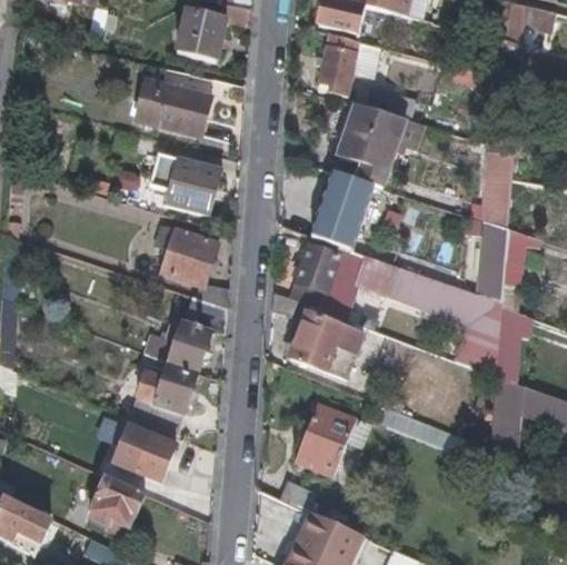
[(218,60),(227,19),(249,25),(251,8),(229,3),(209,0),(187,0),(177,53),(218,60)]
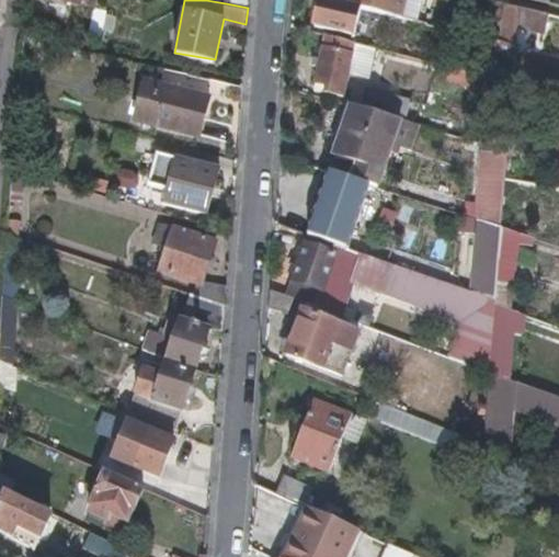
[(352,33),(357,7),(338,1),(337,1),(332,0),(318,0),(314,23),(352,33)]
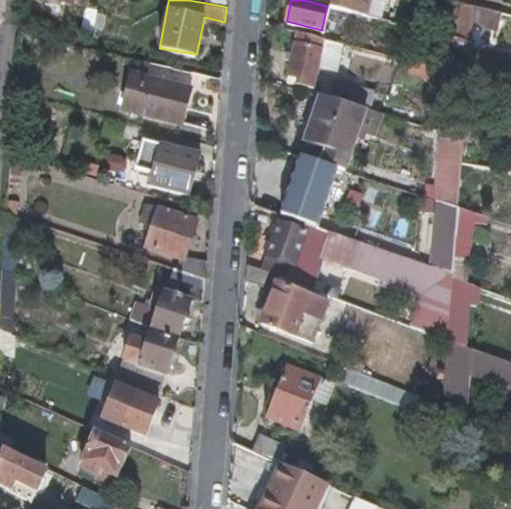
[(366,15),(368,0),(309,0),(309,1),(327,6),(366,15)]
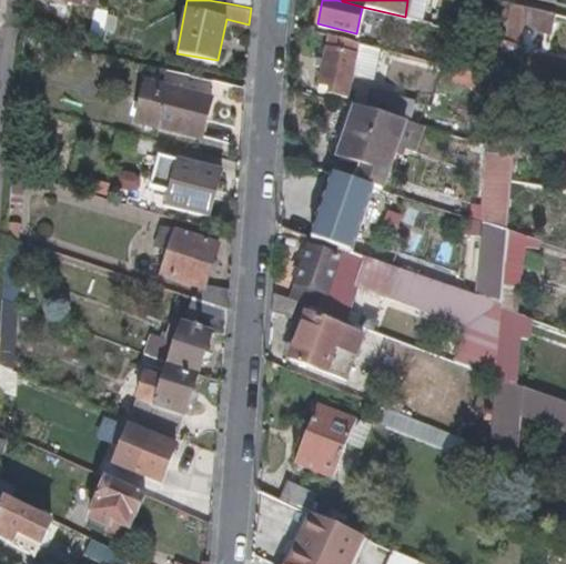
[(522,26),(523,4),(511,2),(506,39),(513,40),(519,42),(522,26)]
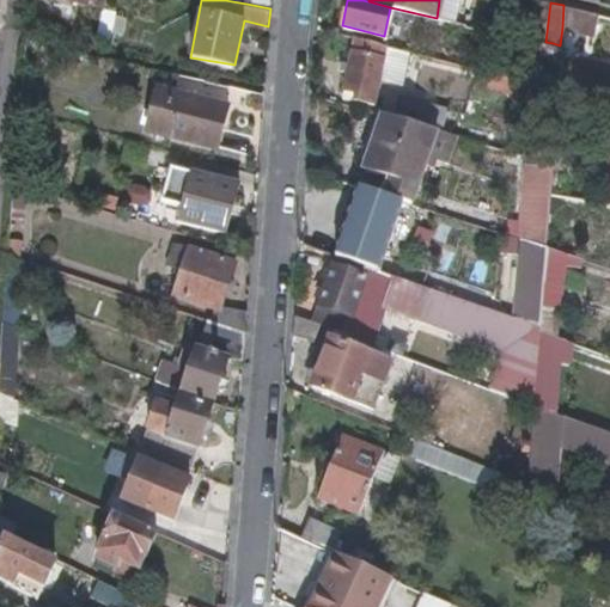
[(572,29),(572,8),(563,5),(562,28),(572,29)]
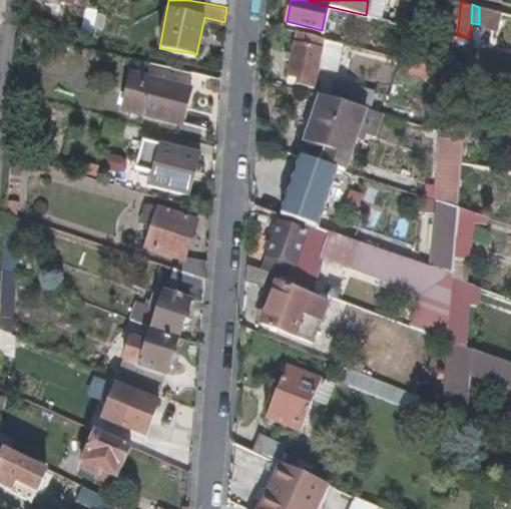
[(496,26),(499,11),(479,7),(479,24),(496,26)]
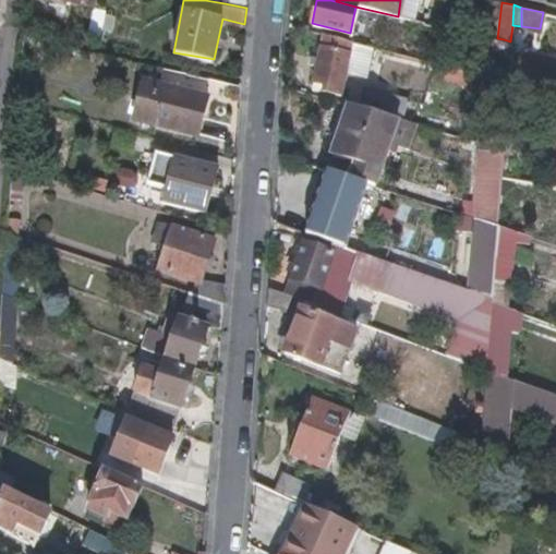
[(362,76),(370,45),(321,33),(316,56),(310,55),(307,62),(314,63),(311,79),(321,82),(318,88),(337,94),(342,71),(362,76)]
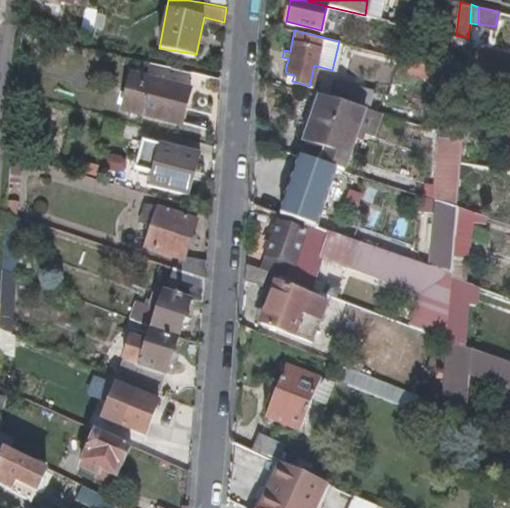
[(460,50),(462,36),(456,35),(442,32),(440,46),(460,50)]
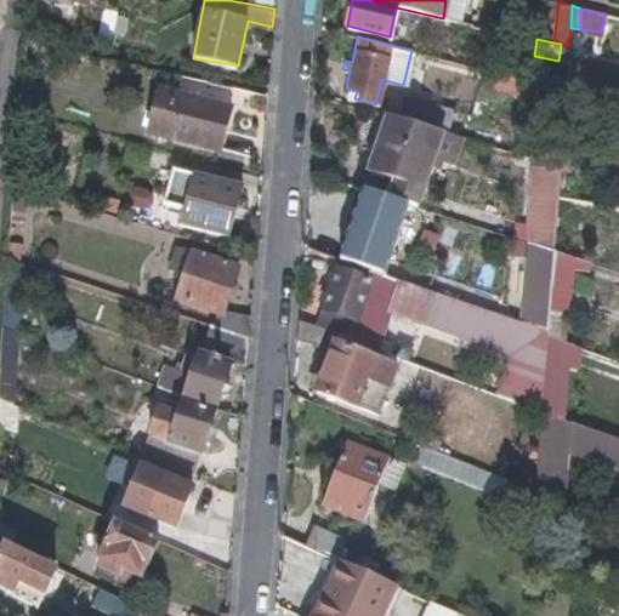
[(550,97),(552,86),(529,79),(527,91),(550,97)]
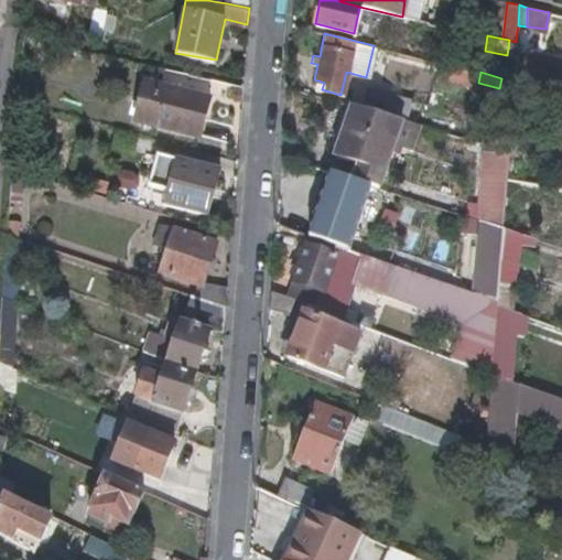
[(154,84),(144,124),(198,136),(201,136),(208,98),(209,95),(154,84)]
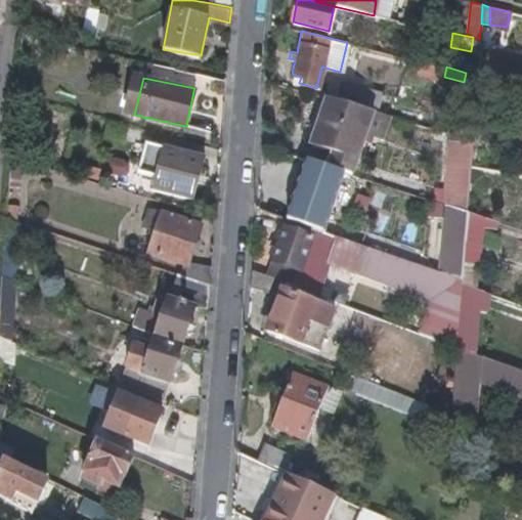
[(506,93),(508,83),(486,78),(485,88),(506,93)]
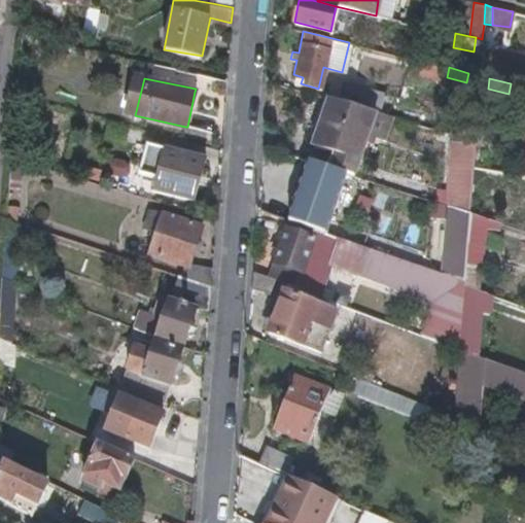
[(521,97),(523,86),(511,83),(509,94),(521,97)]
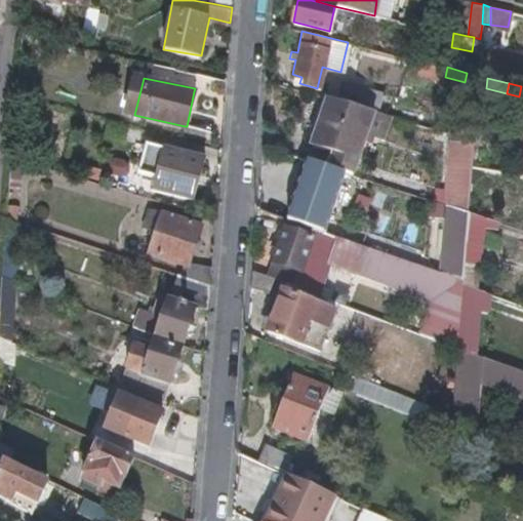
[(364,110),(369,93),(340,84),(335,101),(355,107),(364,110)]
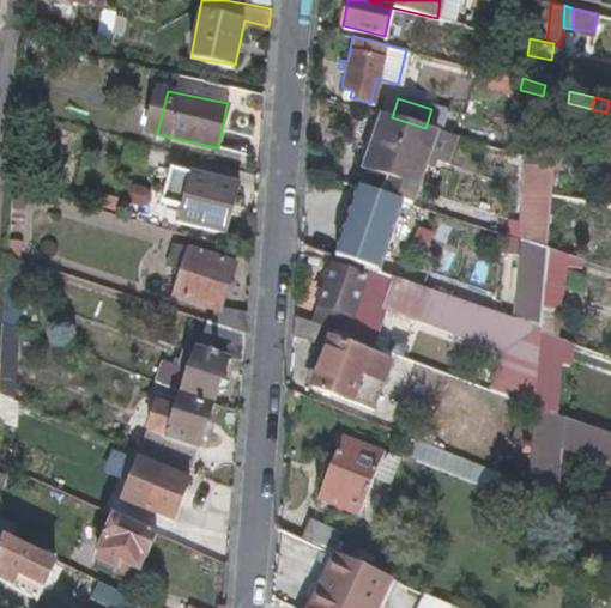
[(364,170),(383,115),(370,111),(355,165),(364,170)]
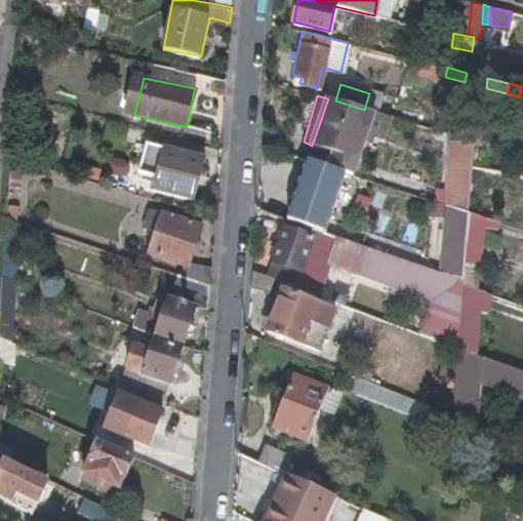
[(364,134),(371,112),(364,110),(355,107),(335,101),(328,98),(312,146),(324,151),(320,164),(345,172),(349,173),(352,174),(364,134)]
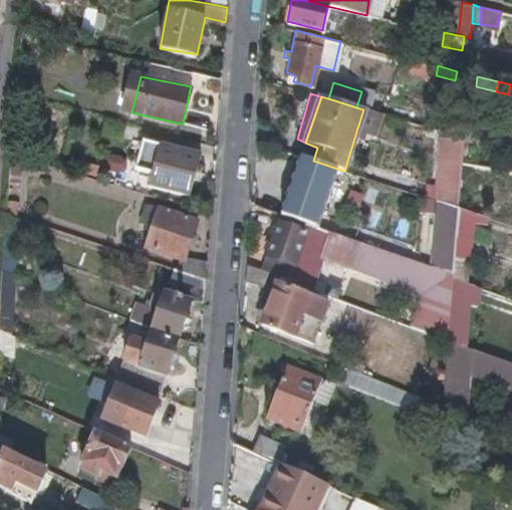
[(372,137),(380,114),(363,109),(356,132),(372,137)]
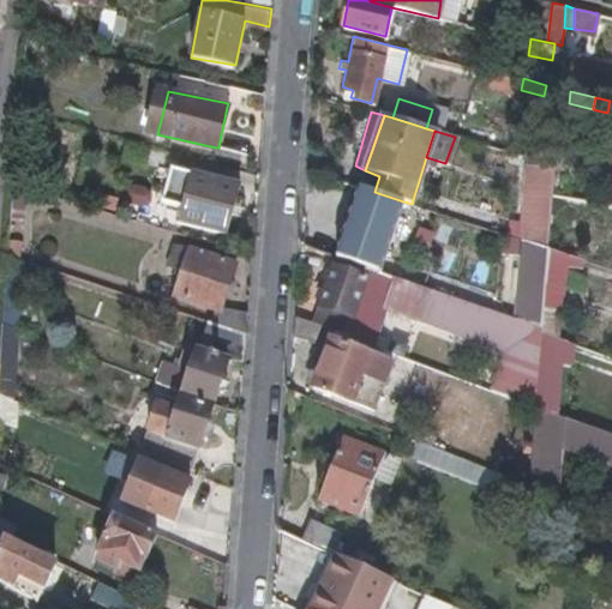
[(546,251),(551,197),(550,197),(549,196),(549,194),(549,192),(550,192),(550,191),(551,191),(553,166),(523,157),(517,241),(531,245),(546,251)]
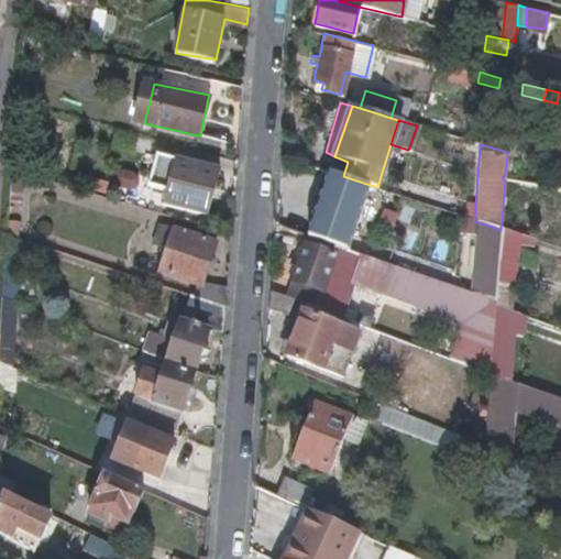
[(206,212),(218,168),(175,157),(171,175),(152,170),(147,183),(167,188),(164,201),(206,212)]
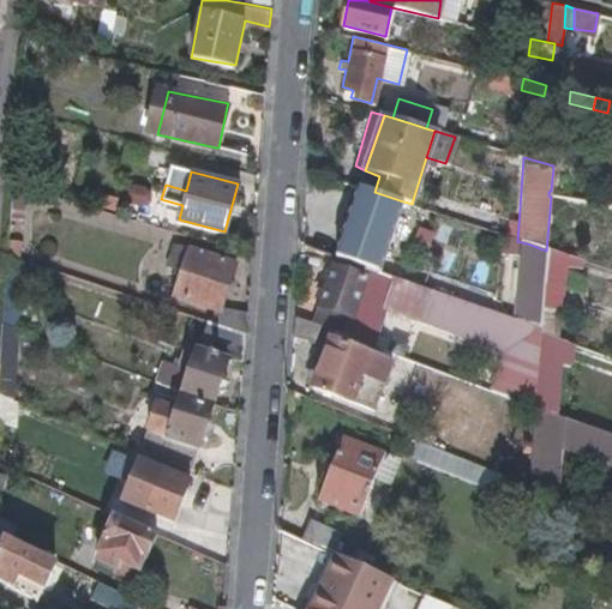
[(22,218),(24,187),(22,185),(12,184),(10,213),(22,218)]
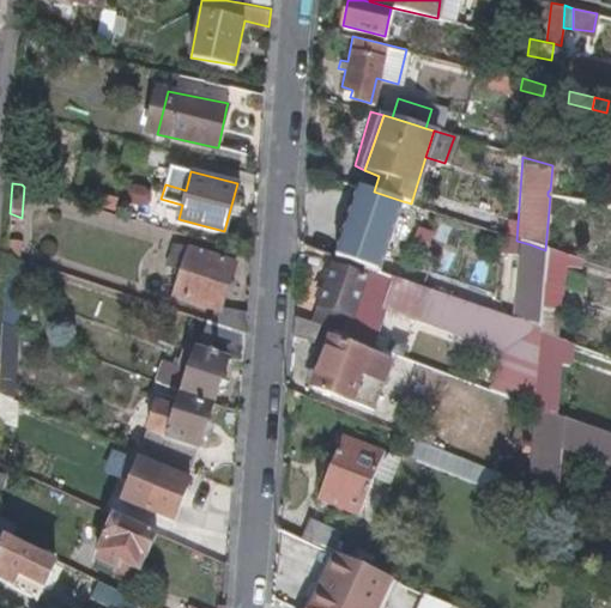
[(358,186),(336,255),(337,255),(338,256),(352,261),(380,271),(403,201),(374,192),(358,186)]
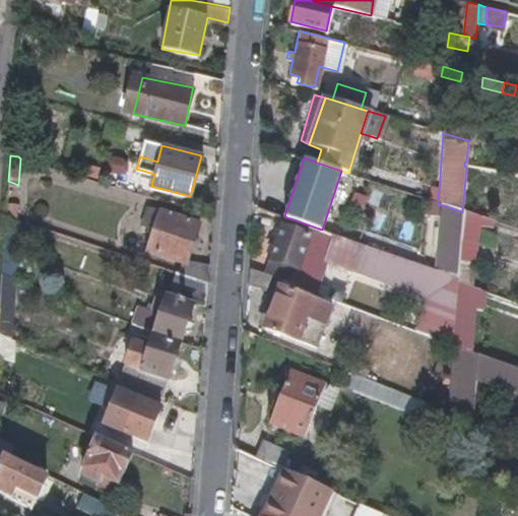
[(438,204),(428,200),(427,214),(441,216),(437,268),(457,274),(458,265),(460,241),(462,212),(449,207),(438,204)]
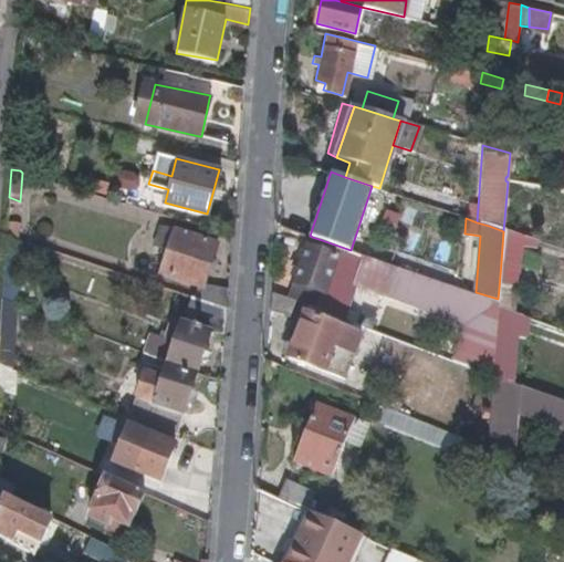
[(167,248),(173,230),(159,225),(154,245),(160,247),(167,248)]
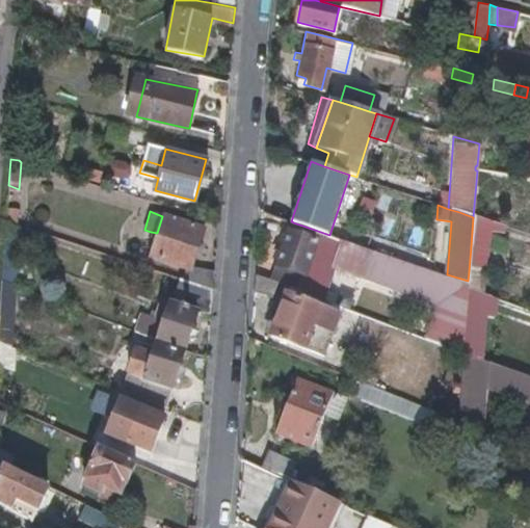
[(190,268),(203,230),(162,216),(157,233),(151,232),(148,244),(153,246),(150,257),(184,268),(182,279),(213,289),(213,285),(214,271),(190,268)]
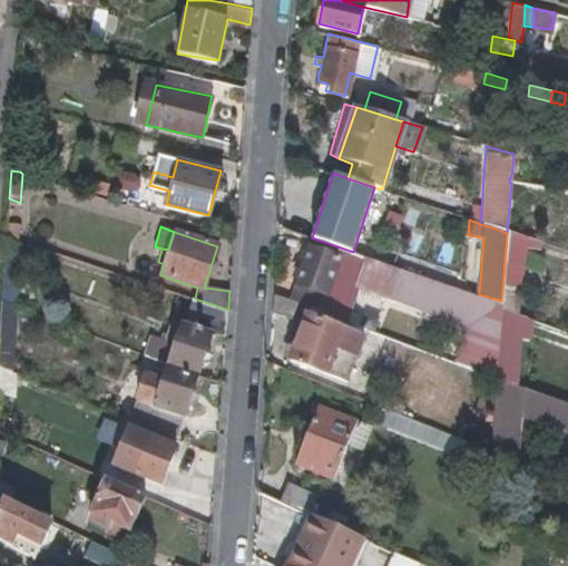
[(541,252),(542,243),(507,233),(505,264),(522,267),(524,250),(541,252)]
